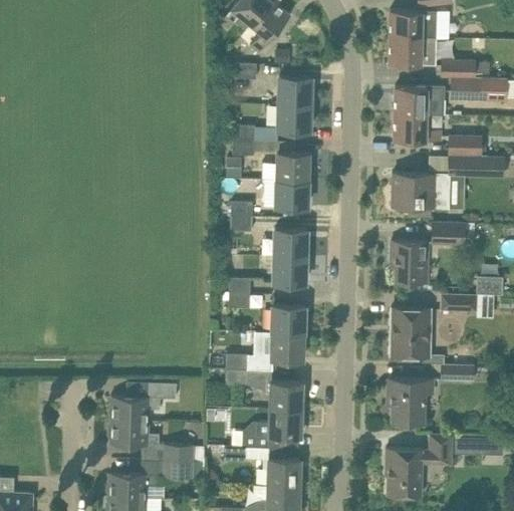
[(238,0),(220,22),(228,29),(239,15),(261,33),(250,46),(259,53),(290,15),(278,5),(280,3),(276,0),(238,0)]
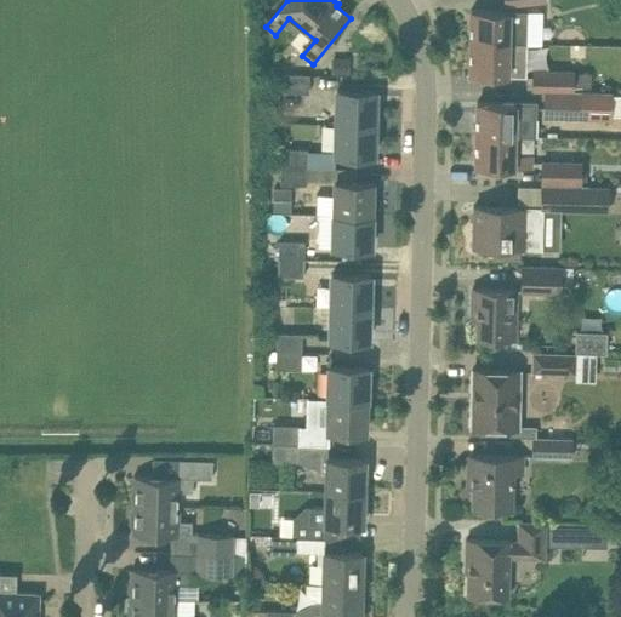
[(542,15),(472,12),(471,45),(542,46),(542,15)]
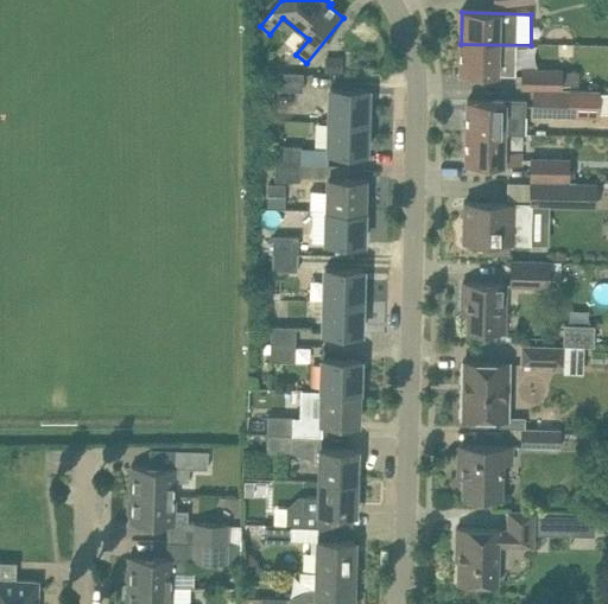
[(515,45),(461,44),(460,76),(515,77),(515,45)]
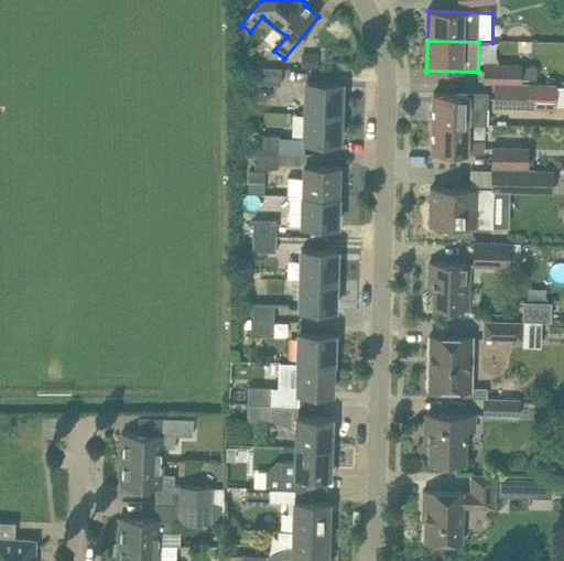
[(301,55),(301,71),(318,71),(318,55),(301,55)]
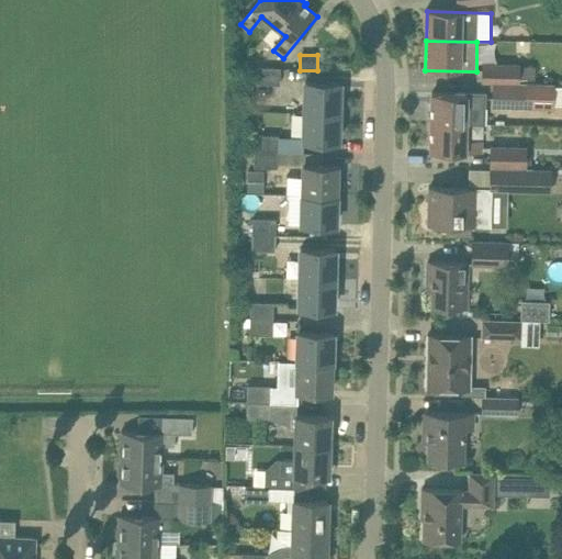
[(483,85),(484,85),(520,85),(520,67),(483,66),(483,85)]
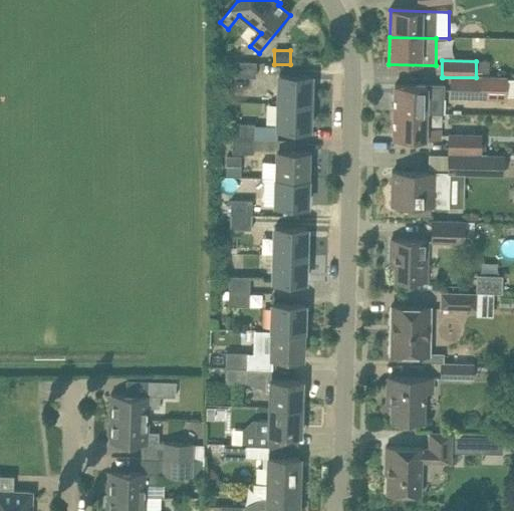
[(235,78),(256,79),(256,64),(235,64),(235,78)]
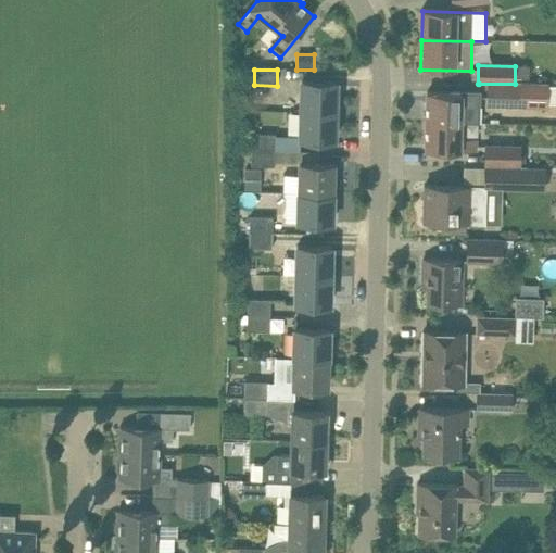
[(302,83),(302,112),(336,113),(337,84),(302,83)]
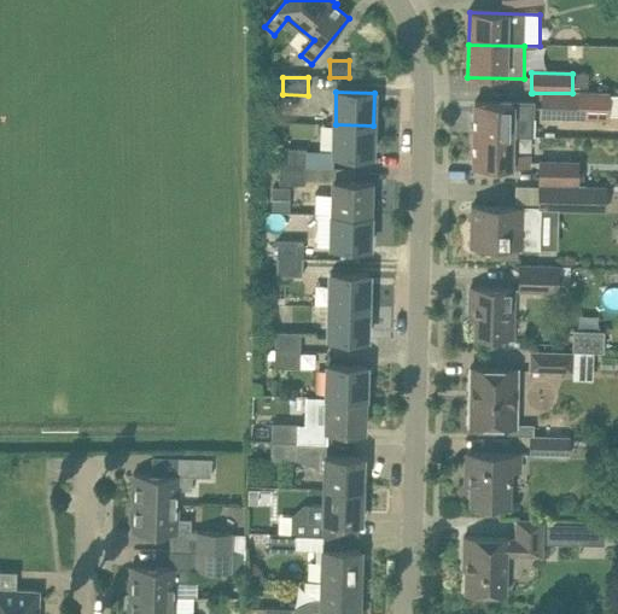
[(542,120),(608,122),(608,95),(543,93),(542,120)]
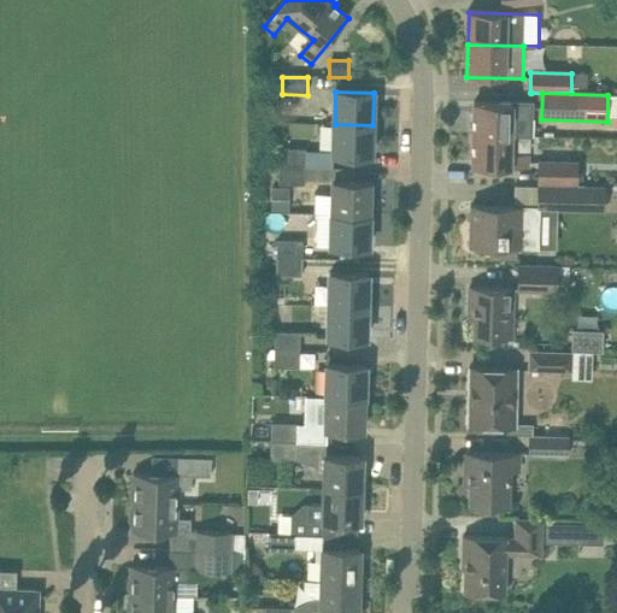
[(475,104),(474,136),(512,137),(530,137),(530,105),(475,104)]
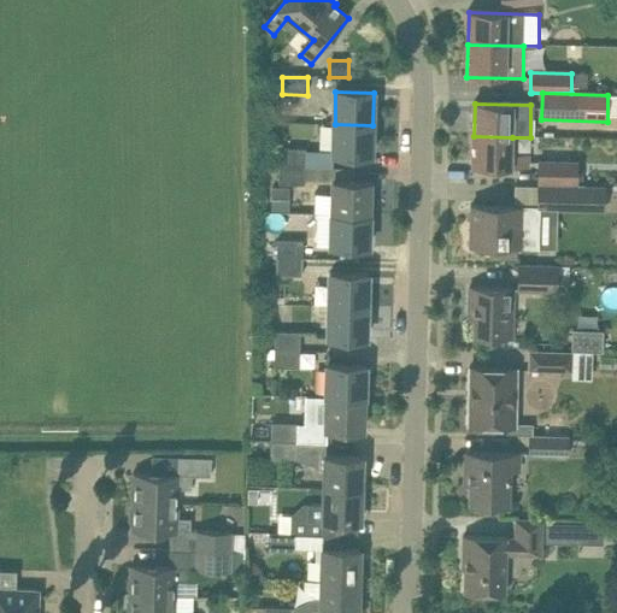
[(372,125),(335,124),(334,157),(371,158),(372,125)]
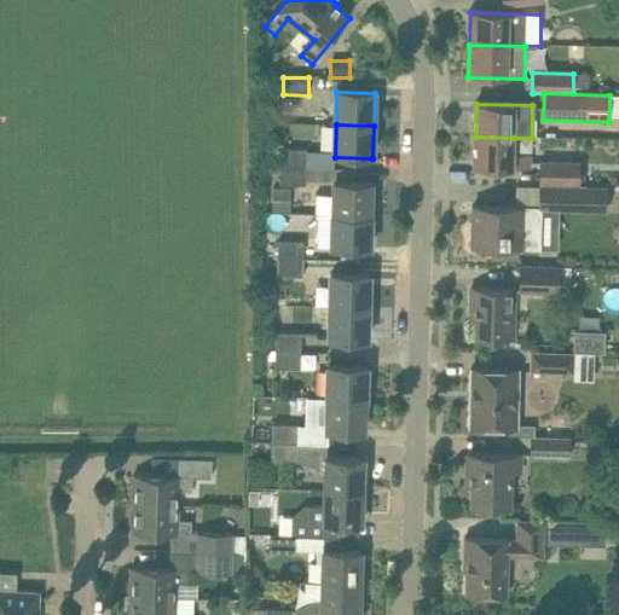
[(514,138),(475,137),(474,169),(531,170),(531,157),(513,157),(514,138)]
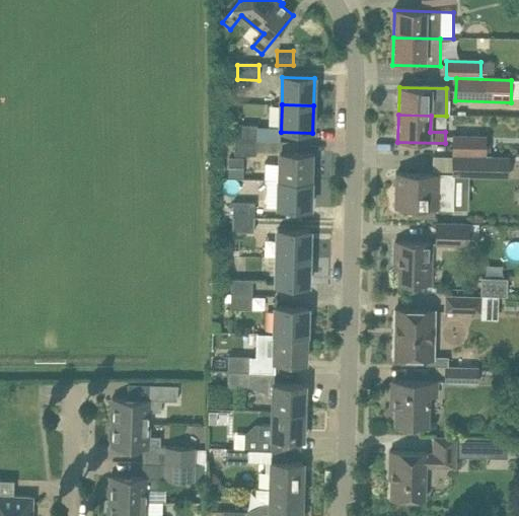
[(235,127),(235,143),(256,142),(257,127),(235,127)]
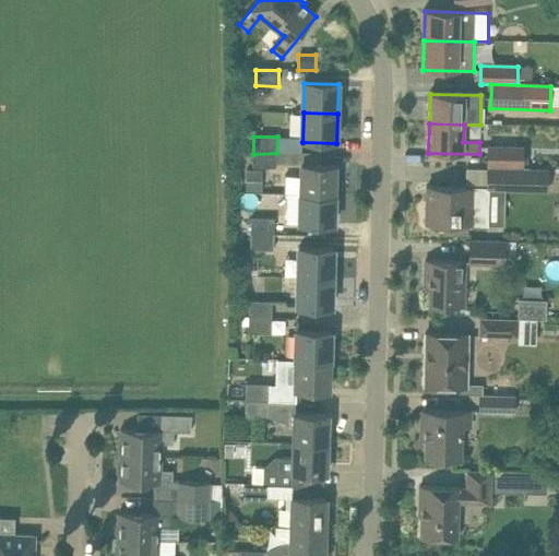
[(488,167),(523,168),(523,150),(489,149),(488,167)]
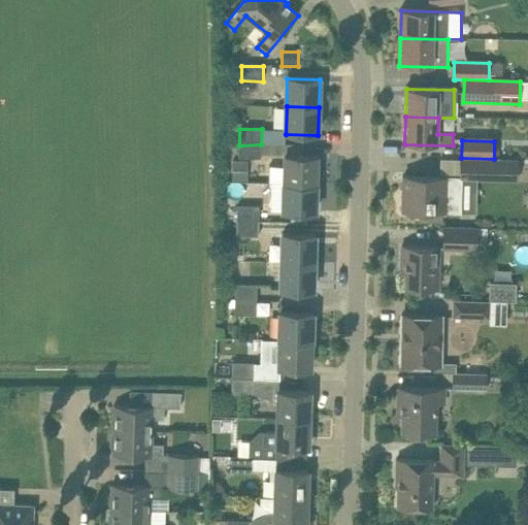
[(261,144),(239,145),(239,160),(259,161),(261,144)]
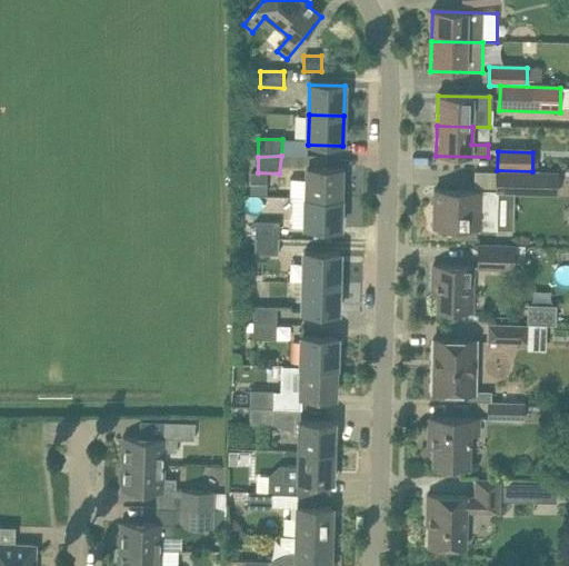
[(291,181),(290,199),(292,199),(307,199),(341,200),(342,170),(327,169),(307,169),(307,171),(307,181),(291,181)]
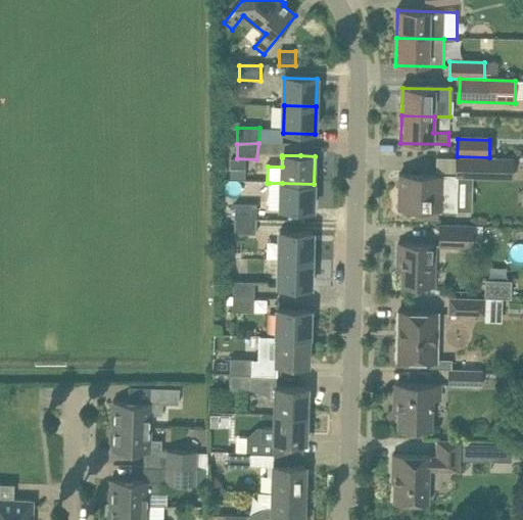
[(456,179),(458,179),(498,180),(500,177),(512,178),(513,157),(500,159),(500,160),(457,159),(456,177),(456,179)]
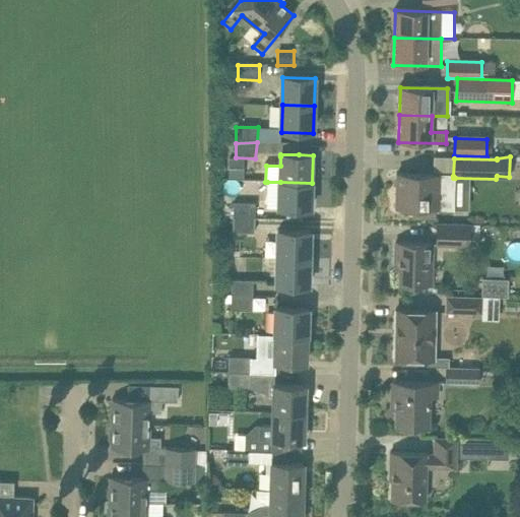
[(229,159),(228,179),(244,179),(245,159),(229,159)]
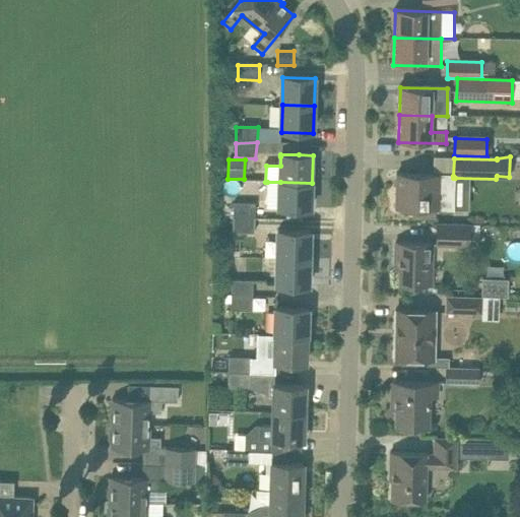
[(453,176),(398,175),(397,208),(414,209),(413,217),(437,217),(437,209),(454,209),(455,178),(453,178),(453,176)]
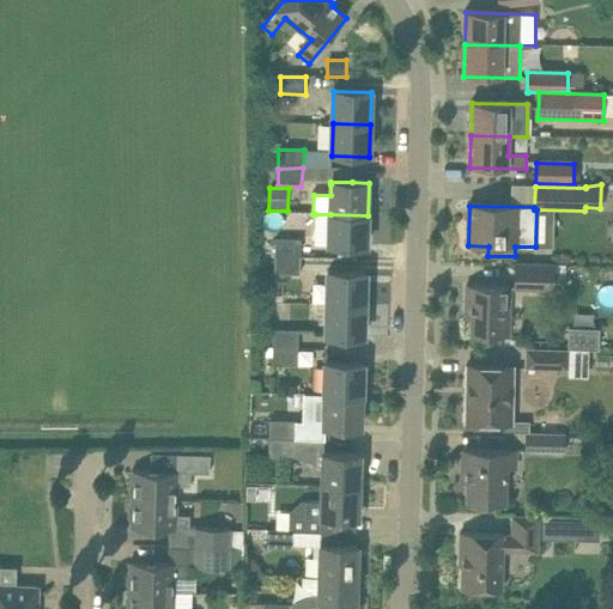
[(315,214),(314,247),(366,248),(368,215),(331,214),(315,214)]
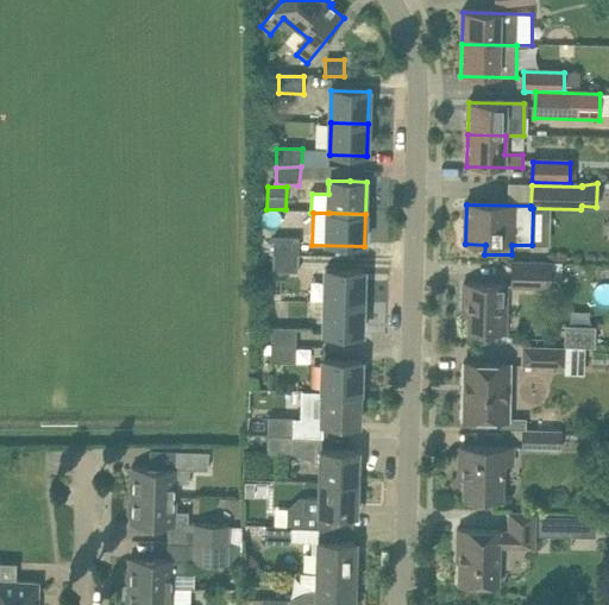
[(274,239),(274,258),(299,257),(299,239),(274,239)]
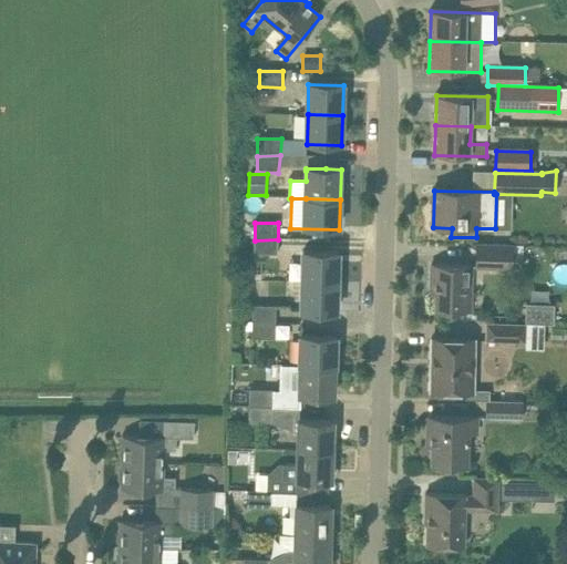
[(278,239),(255,241),(255,257),(277,257),(278,239)]
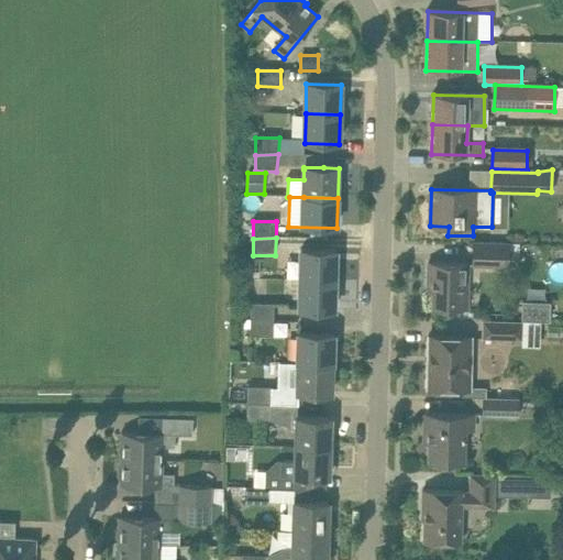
[(471,266),(508,266),(508,241),(471,241),(471,266)]
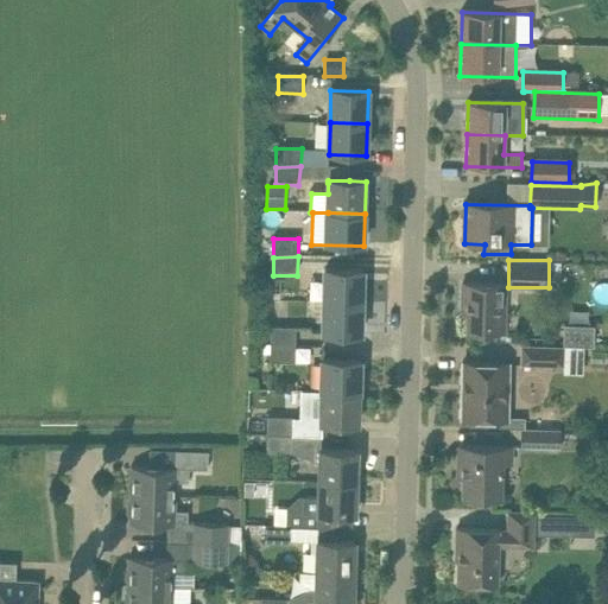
[(325,271),(324,303),(362,304),(363,272),(325,271)]
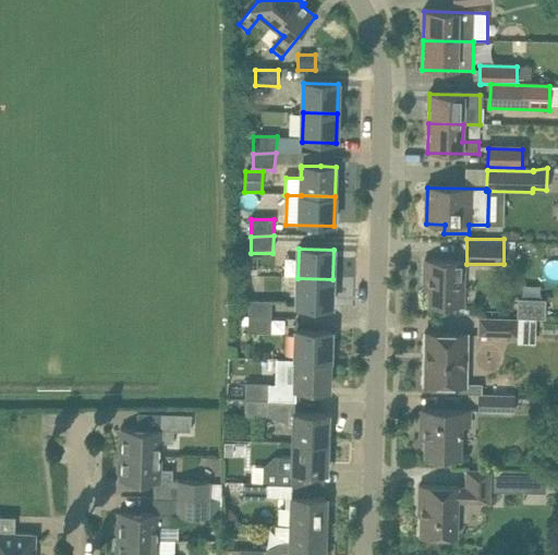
[(429,306),(458,308),(459,280),(464,280),(464,263),(425,262),(424,290),(429,290),(429,306)]
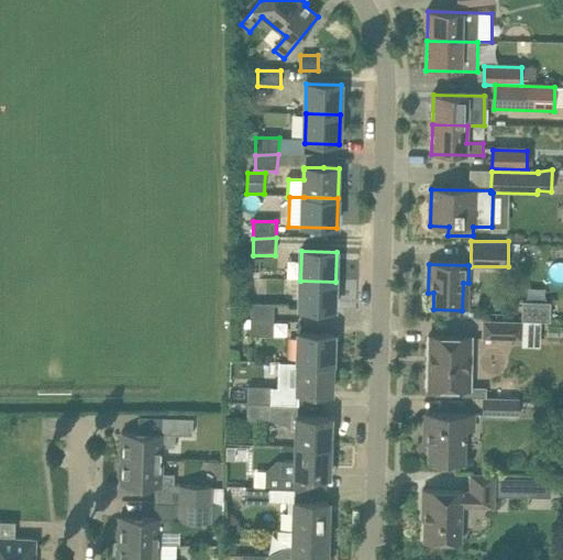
[(335,282),(300,281),(300,310),(334,311),(335,282)]
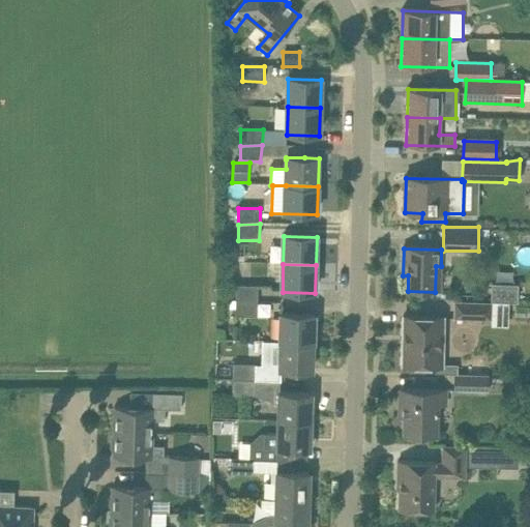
[(236,287),(236,302),(258,302),(258,287),(236,287)]
